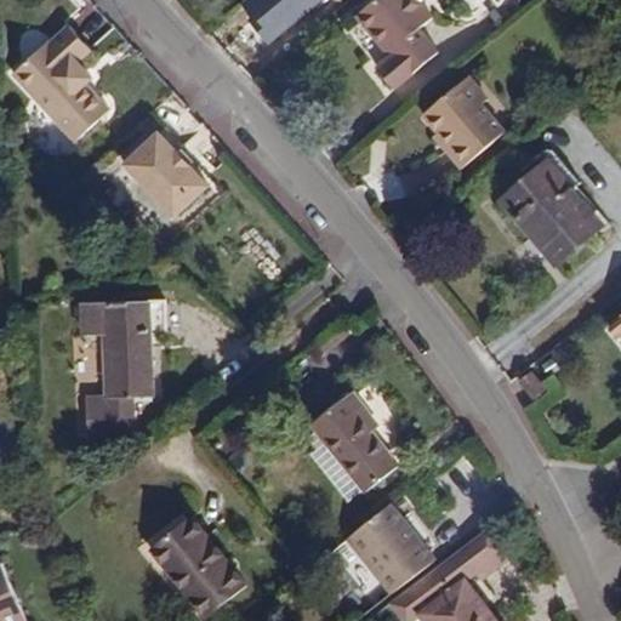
[(383,0),(360,21),(385,50),(391,45),(398,55),(392,58),(380,69),(397,90),(440,53),(422,30),(434,20),(417,0),(383,0)]
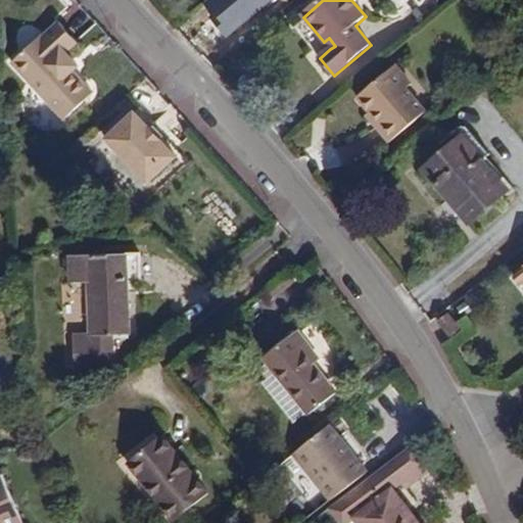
[(61,64),(66,59),(61,52),(70,43),(53,22),(8,63),(59,122),(87,96),(68,74),(61,64)]
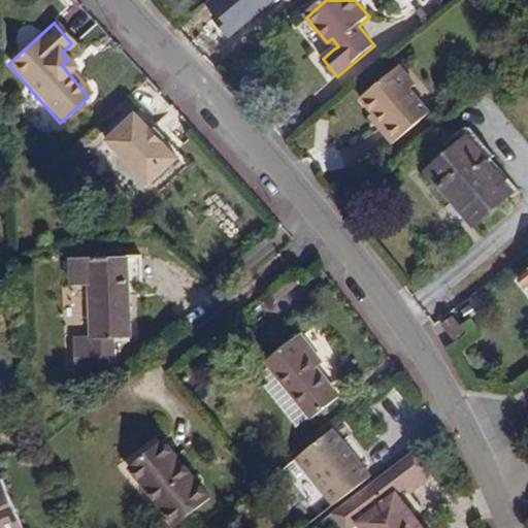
[(332,38),(327,42),(333,50),(338,46),(332,38)]
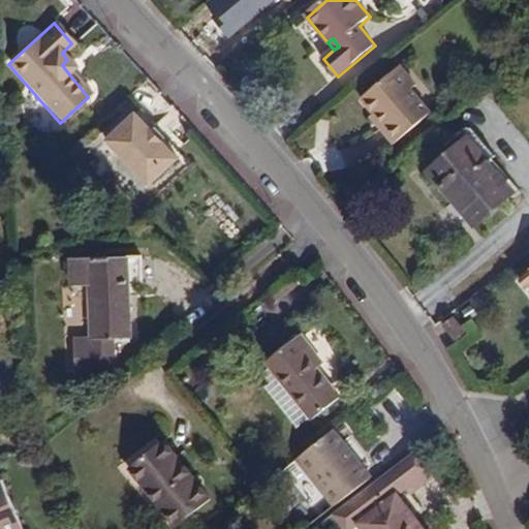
[(75,68),(67,60),(62,65),(69,74),(75,68)]
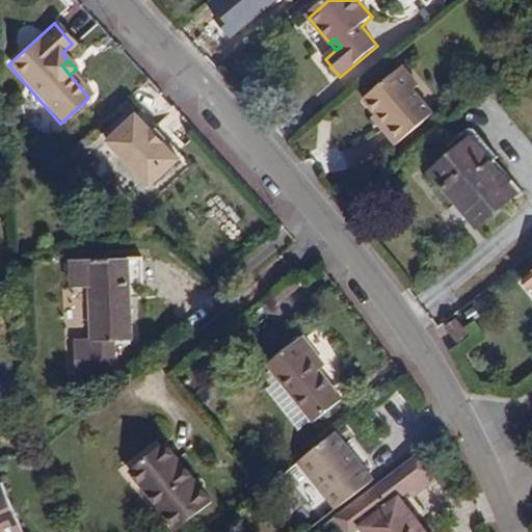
[(419,85),(402,67),(366,98),(377,113),(374,116),(397,143),(433,112),(414,89),(419,85)]
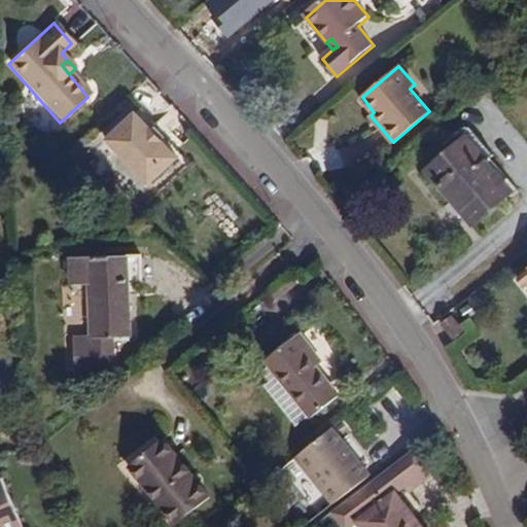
[(134,116),(100,148),(140,194),(169,166),(142,137),(146,132),(134,116)]
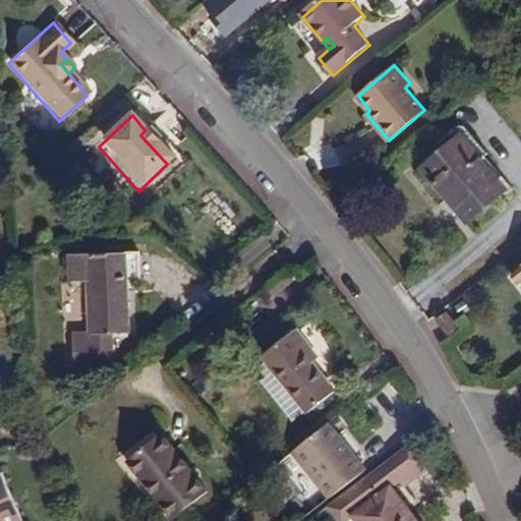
[(462,135),(423,168),(468,221),(507,187),(462,135)]
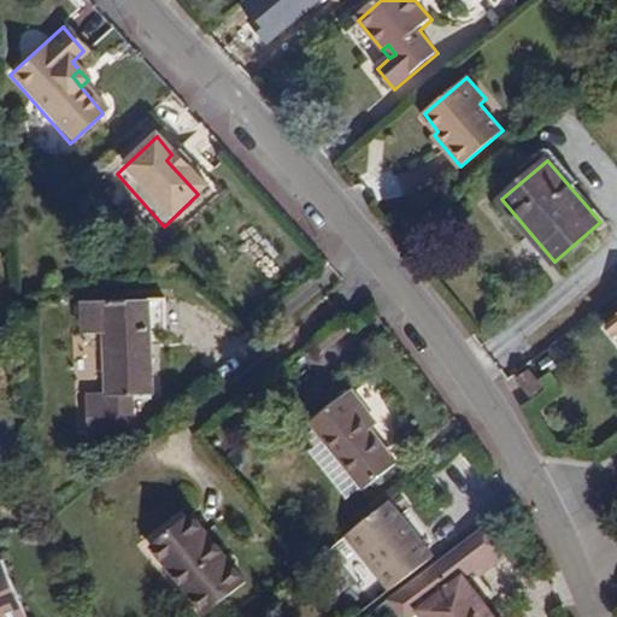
[(165,299),(81,300),(82,334),(105,333),(107,397),(153,394),(152,331),(166,331),(165,299)]
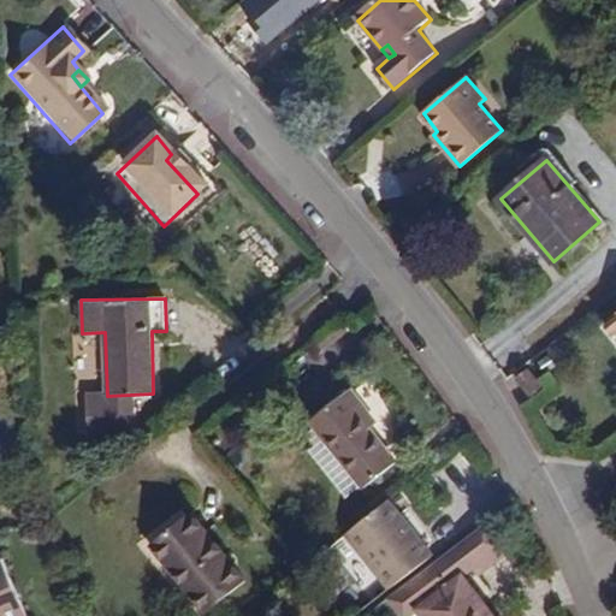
[(515,380),(529,396),(540,385),(527,371),(515,380)]
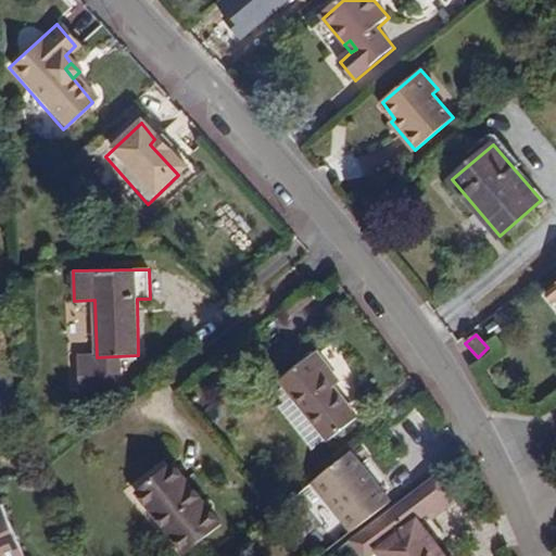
[(312,357),(335,387),(343,381),(318,350),(312,357)]
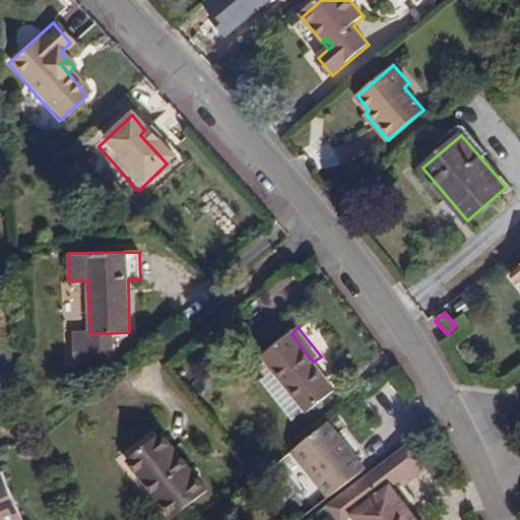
[(113,362),(112,333),(90,334),(73,334),(74,369),(105,368),(113,362)]
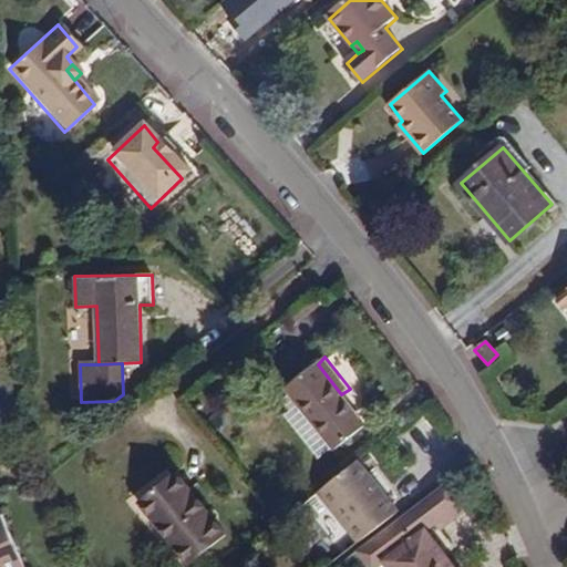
[(364,423),(341,394),(318,364),(285,388),(290,393),(333,449),(364,423)]
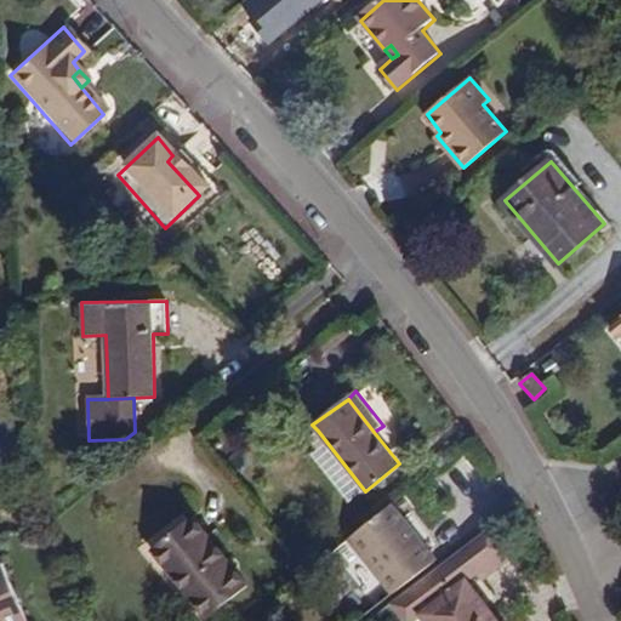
[(353,501),(365,491),(318,431),(313,437),(320,449),(314,454),(353,501)]
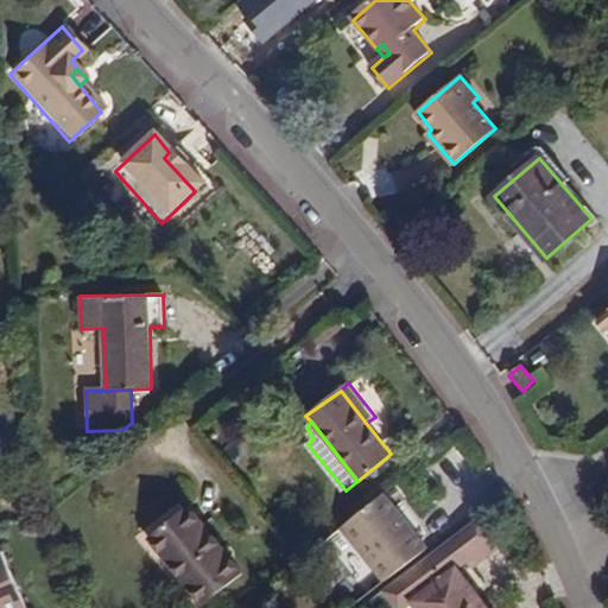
[(385,583),(429,548),(386,494),(343,529),(385,583)]
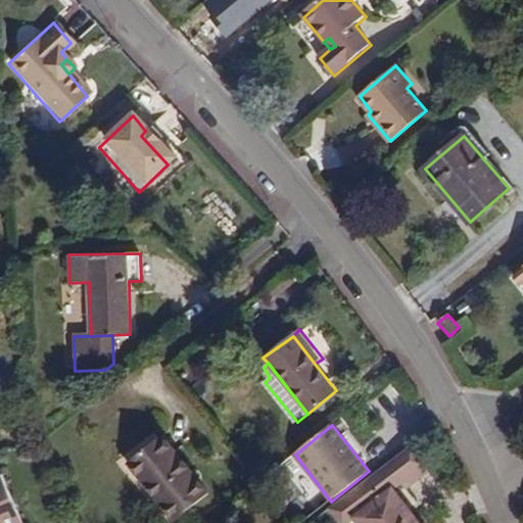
[(162,435),(129,463),(175,521),(209,493),(162,435)]
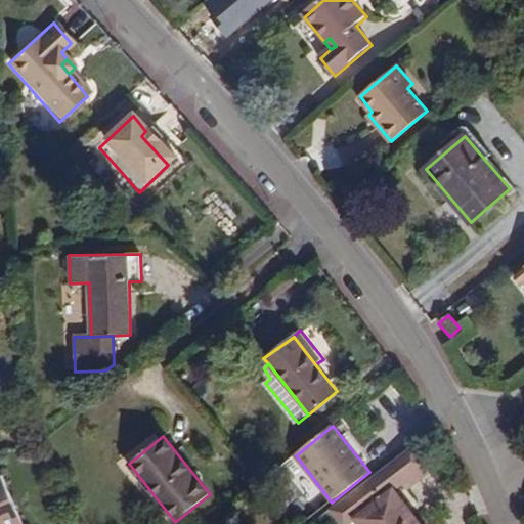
[(431,474),(412,447),(330,514),(338,523),(420,523),(397,493),(404,488),(407,492),(431,474)]
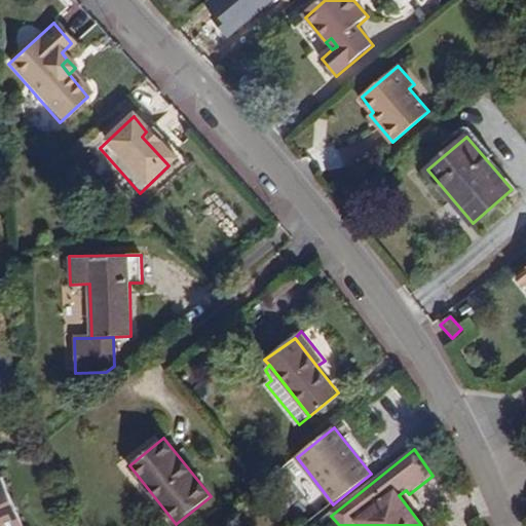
[(20,525),(0,478),(0,525),(20,525)]
